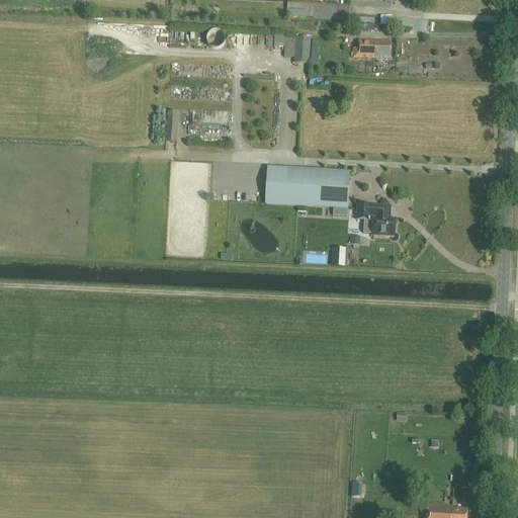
[(212,46),(227,35),(219,24),(204,33),(212,46)]
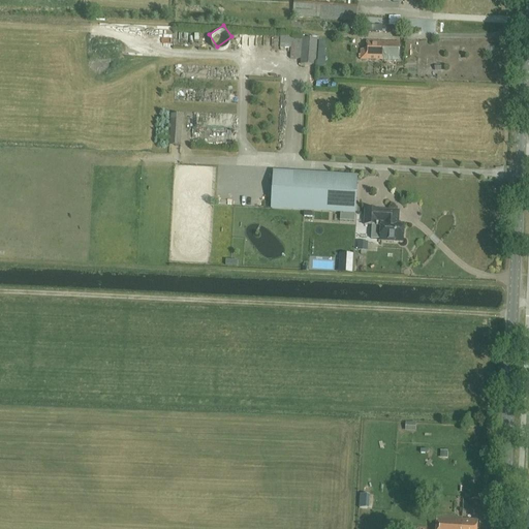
[(317,39),(302,39),(292,38),(292,35),(280,34),(279,48),(290,49),(290,59),(301,60),(301,64),(316,65),(317,39)]
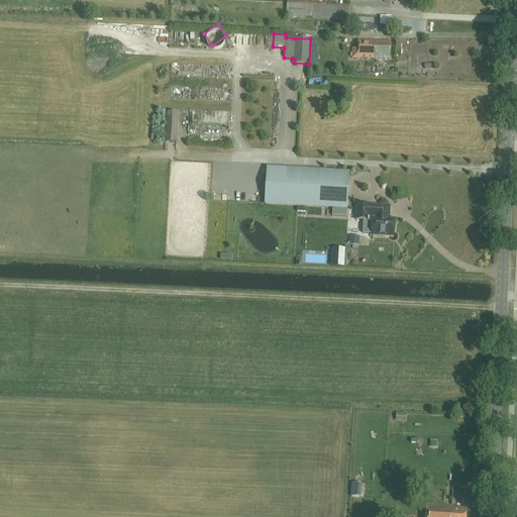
[(390,41),(358,40),(357,59),(389,60),(390,41)]
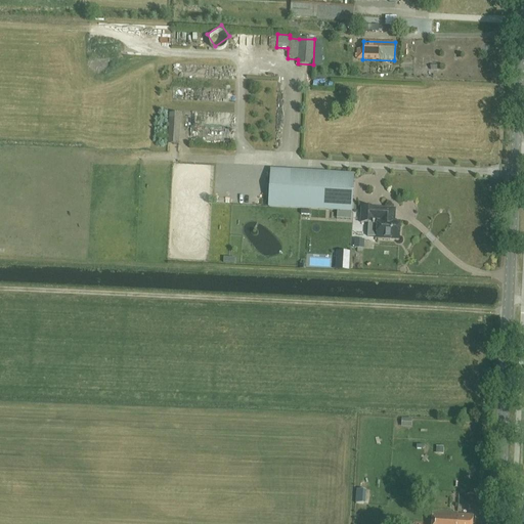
[(224,90),(224,102),(236,102),(236,89),(224,90)]
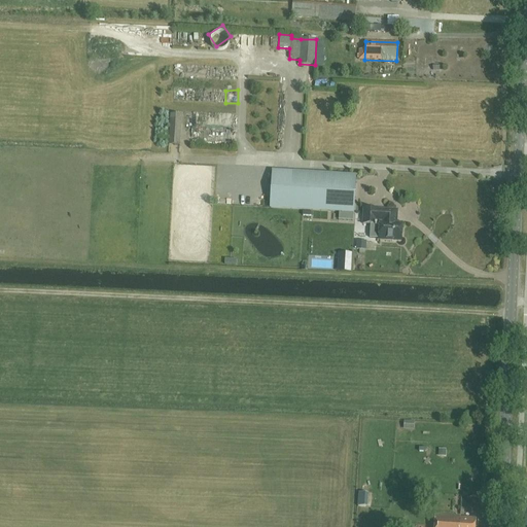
[(233,139),(233,126),(194,126),(194,139),(233,139)]
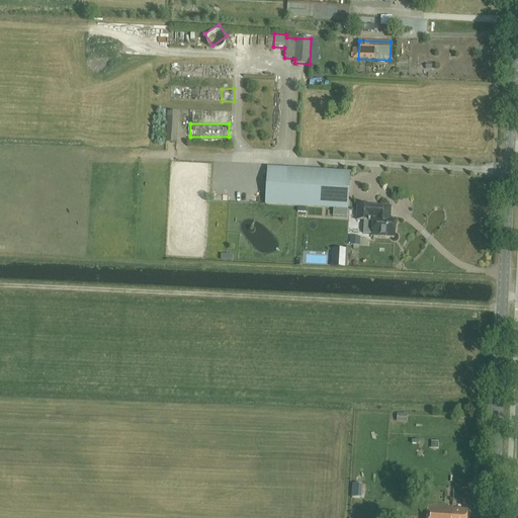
[(267,169),(265,204),(347,208),(349,173),(267,169)]
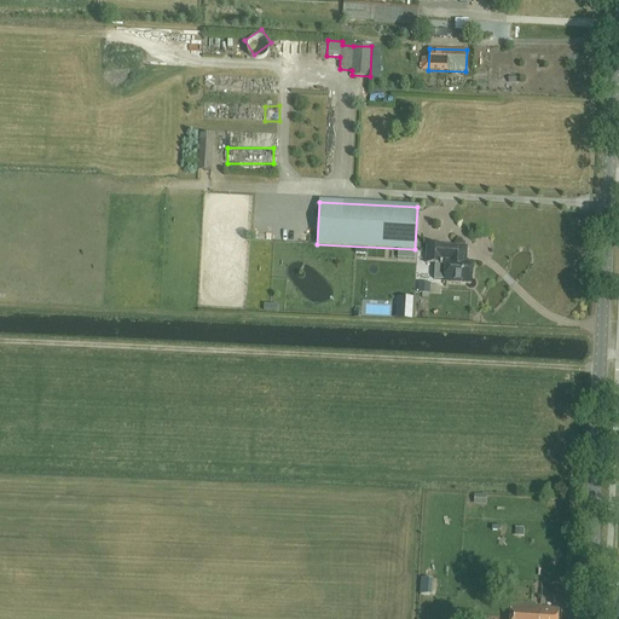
[(472,283),(473,262),(466,262),(466,248),(427,246),(427,264),(435,264),(434,279),(445,281),(445,282),(472,283)]
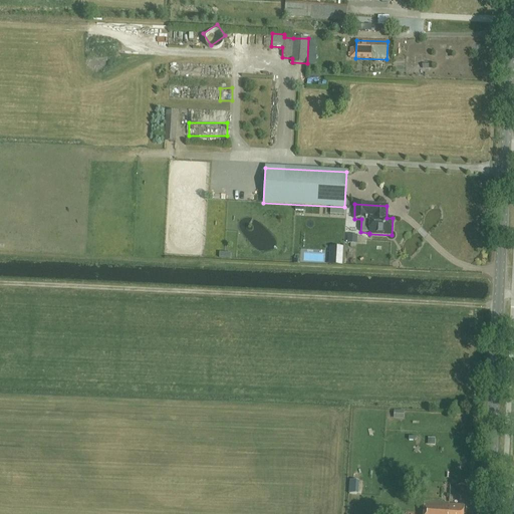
[(463,513),(464,506),(449,505),(449,503),(424,502),(423,513),(463,513)]
